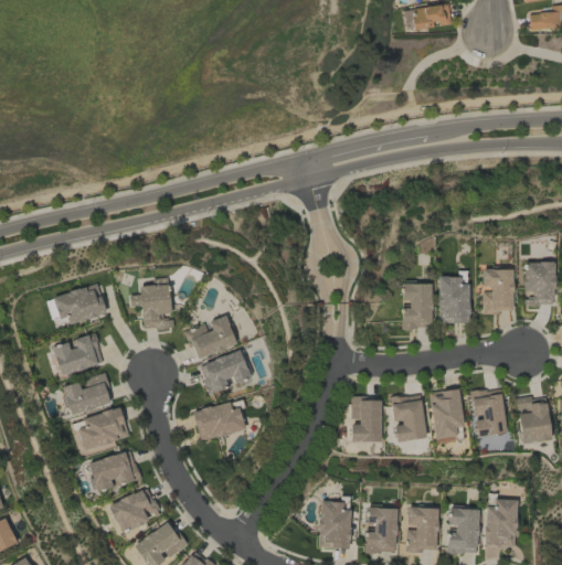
[(437,27),(452,24),(448,3),(412,9),(415,30),(437,27)]
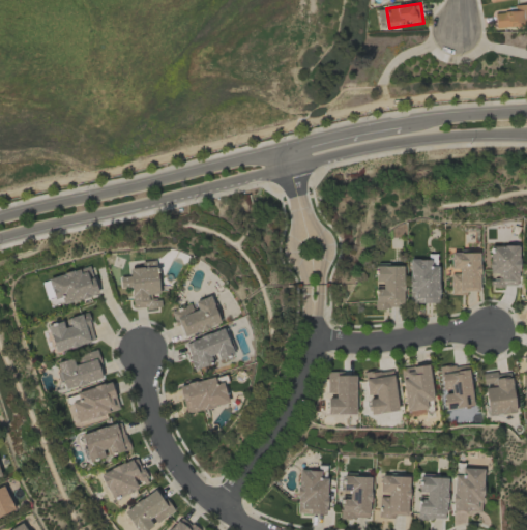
[(526,6),(496,8),(497,27),(526,26),(526,6)]
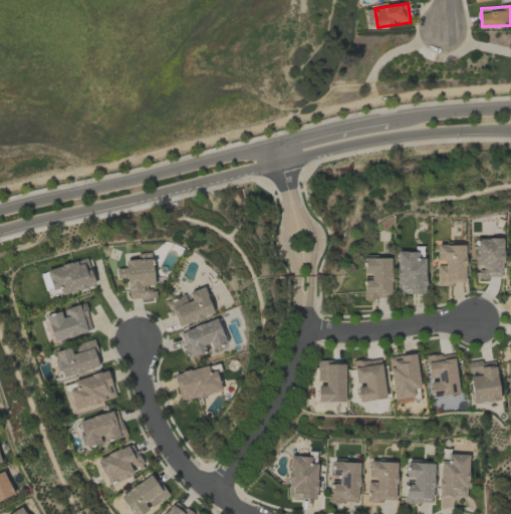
[(505,239),(476,238),(476,265),(484,265),(484,271),(480,271),(480,277),(504,277),(505,239)]
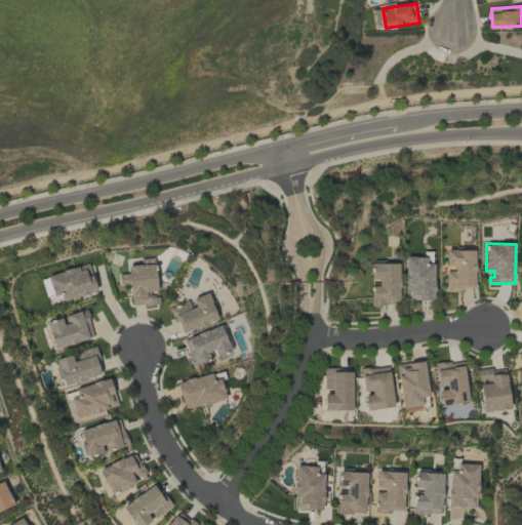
[(448,269),(448,290),(477,289),(476,249),(447,250),(448,269)]
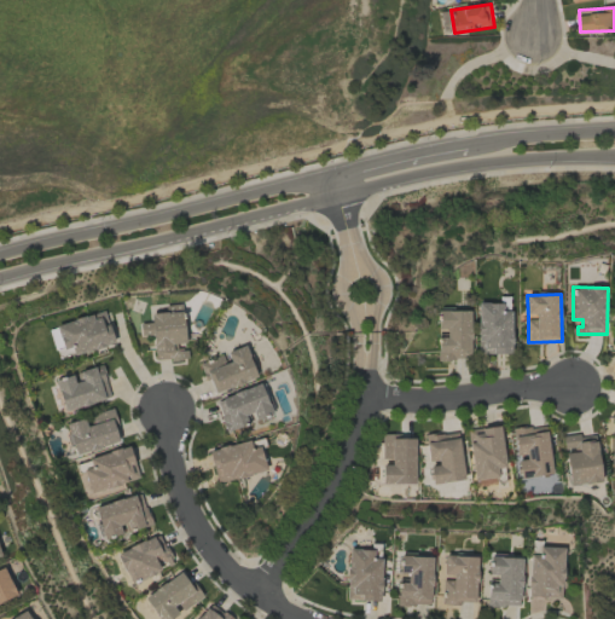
[(152,313),(157,362),(190,358),(185,304),(167,305),(167,312),(152,313)]
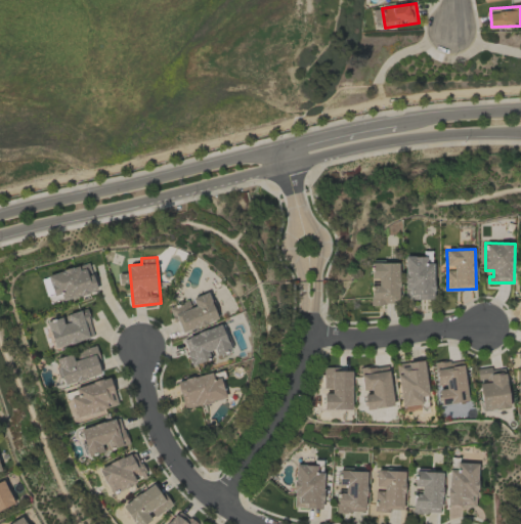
[(405,258),(406,300),(435,299),(434,258),(405,258)]
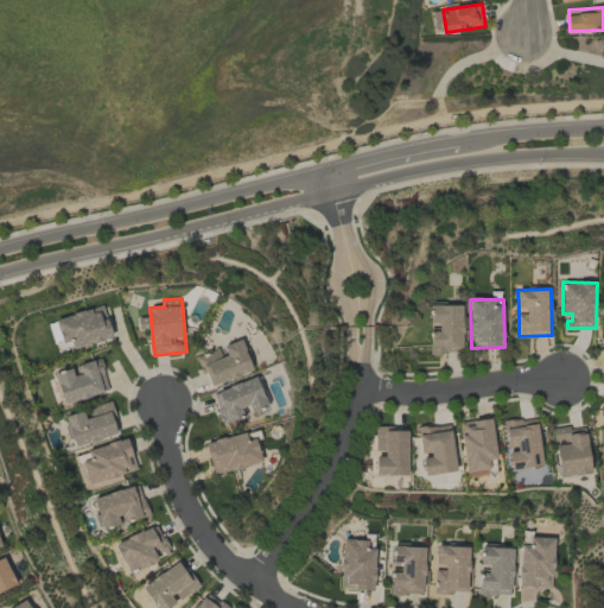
[(431,353),(463,354),(465,305),(432,304),(431,323),(440,323),(439,331),(432,331),(431,353)]
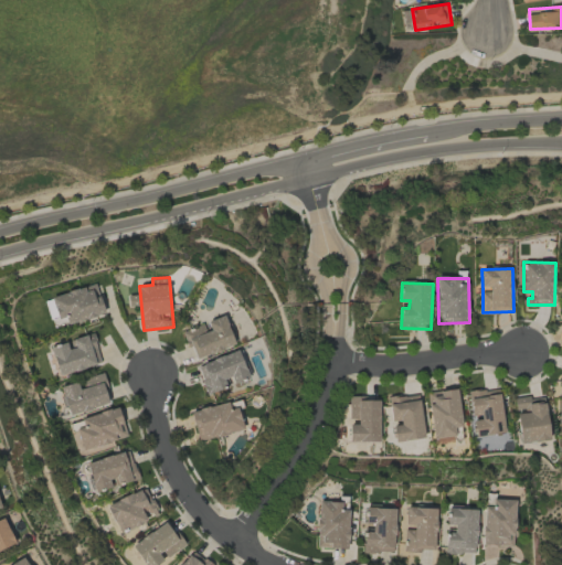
[(54,295),(60,318),(67,317),(69,323),(106,315),(98,284),(54,295)]
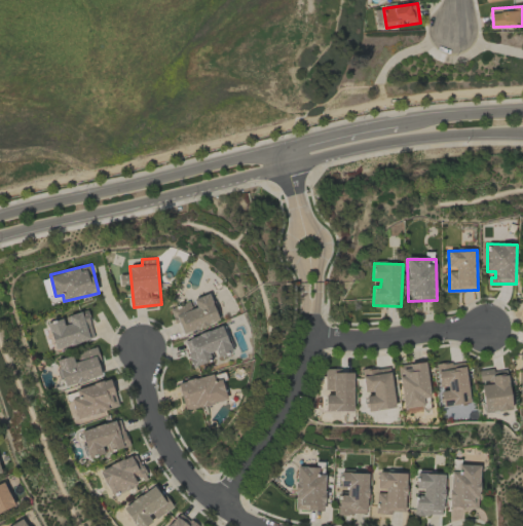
[(184,334),(221,322),(211,293),(192,300),(193,301),(172,308),(177,325),(180,323),(184,334)]
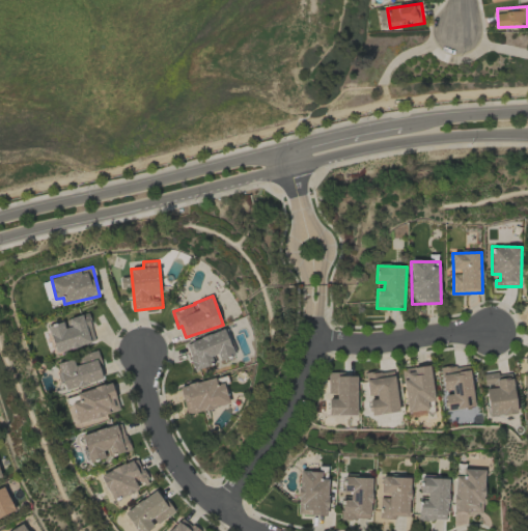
[(98,341),(89,313),(66,319),(67,320),(50,326),(57,353),(98,341)]
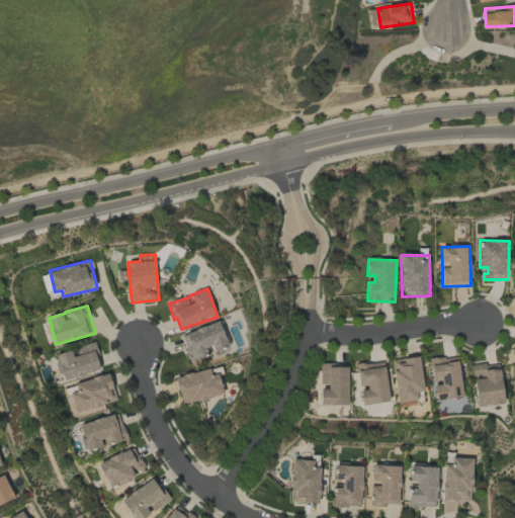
[(191,360),(231,346),(221,321),(182,335),(191,360)]
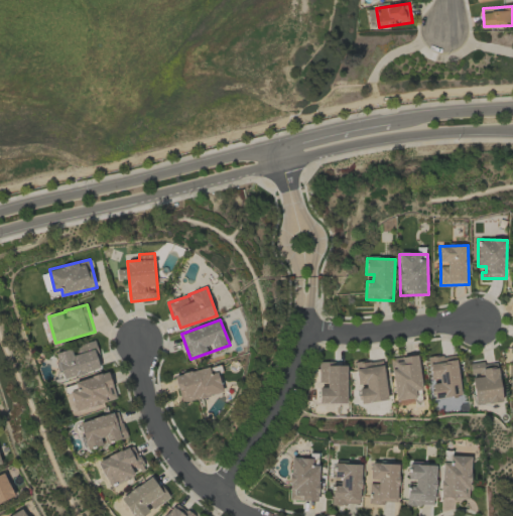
[(74,346),(75,349),(57,353),(63,379),(103,370),(96,341),(74,346)]
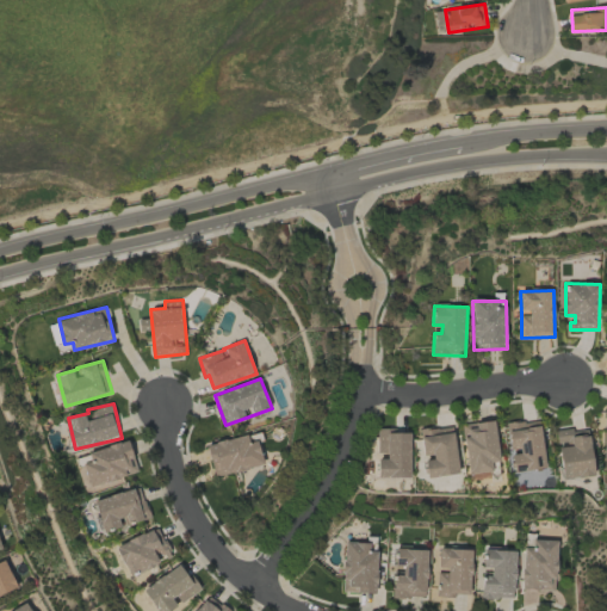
[(515,471),(546,468),(542,419),(508,423),(512,452),(513,452),(515,471)]
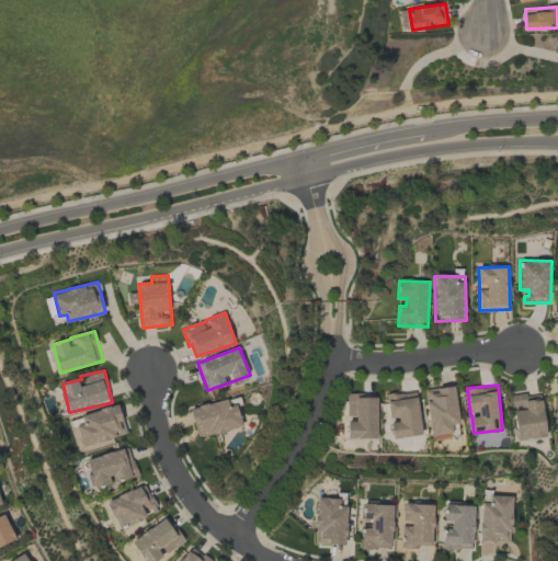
[(425,390),(433,436),(455,432),(453,425),(462,423),(455,386),(425,390)]
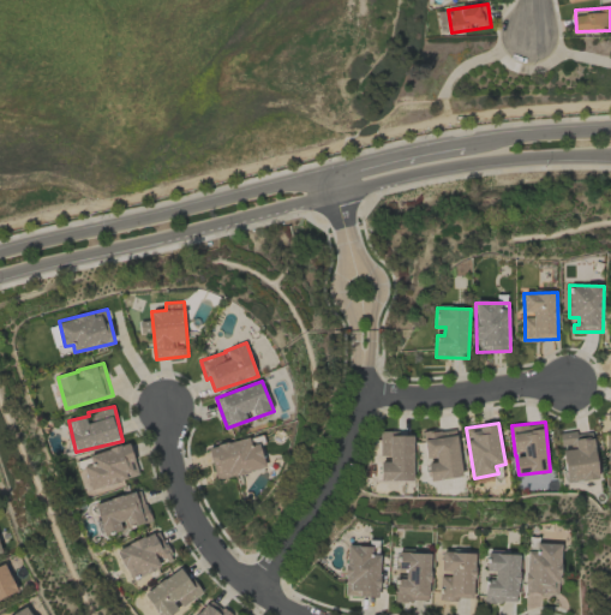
[(429,460),(432,481),(463,477),(456,428),(424,433),(429,460)]
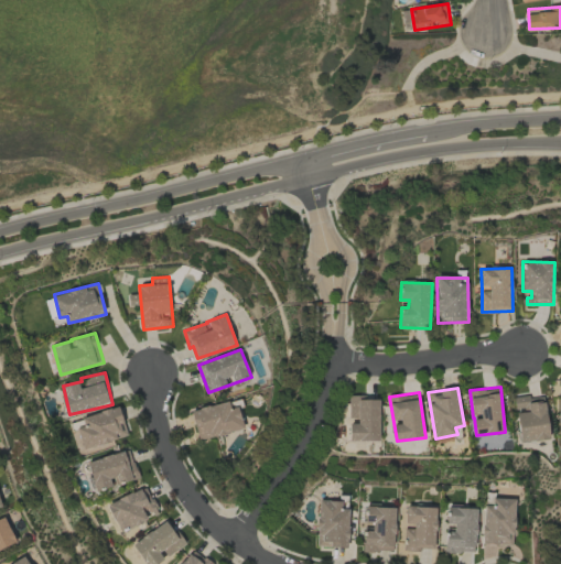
[(520,442),(549,440),(546,396),(517,398),(520,442)]
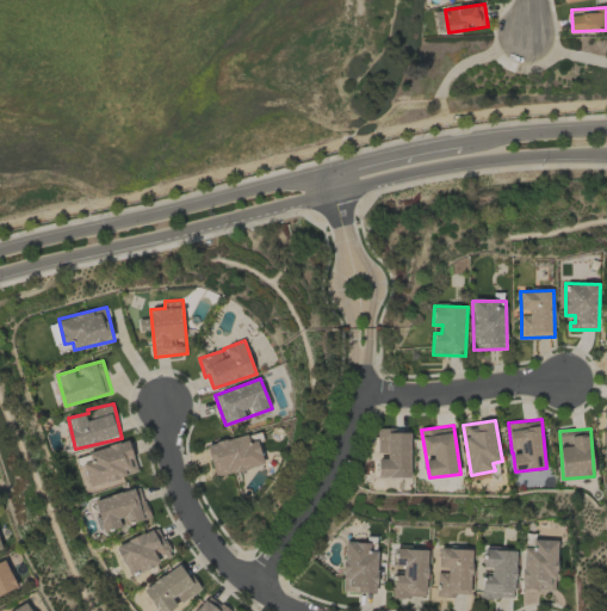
[(381,456),(379,477),(412,477),(413,431),(379,430),(379,456),(381,456)]
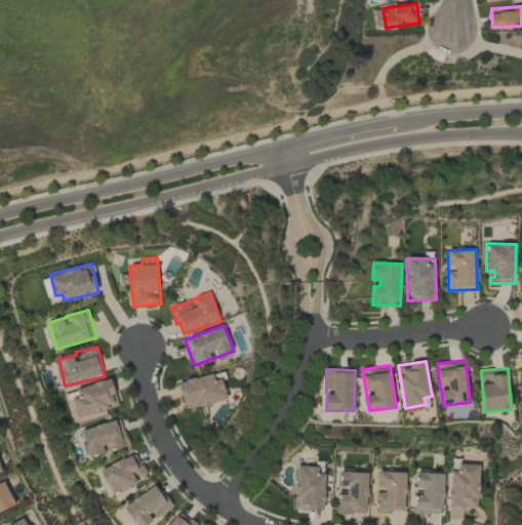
[(224,378),(215,380),(213,373),(179,381),(186,409),(228,400),(224,378)]
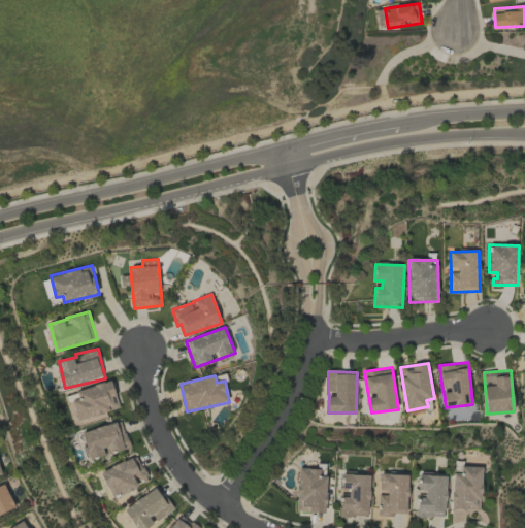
[(121,407),(112,381),(78,391),(80,398),(73,400),(79,421),(121,407)]
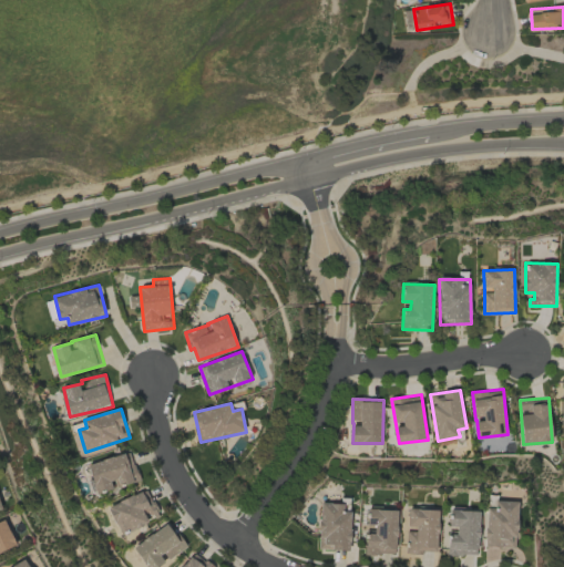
[(89,465),(99,493),(118,486),(118,487),(141,480),(131,451),(89,465)]
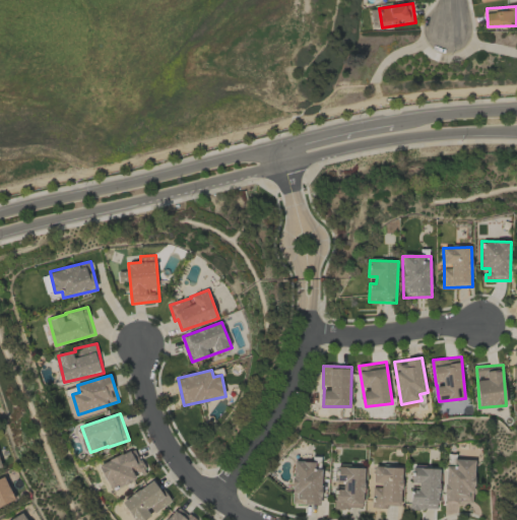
[(137,479),(133,469),(143,466),(136,449),(101,463),(110,490),(137,479)]
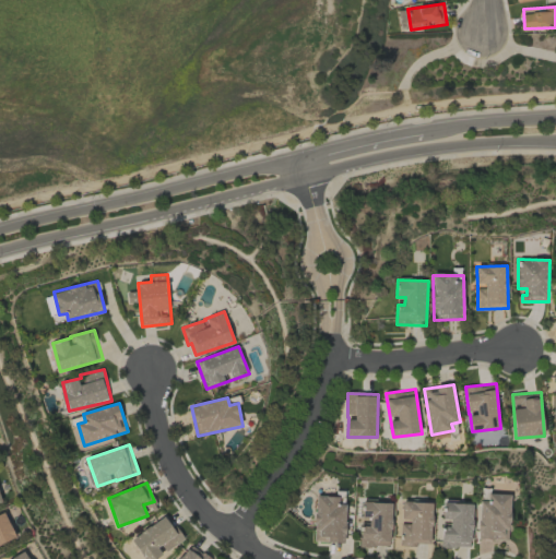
[(510,494),(488,494),(488,501),(480,500),(478,539),(510,540),(510,494)]
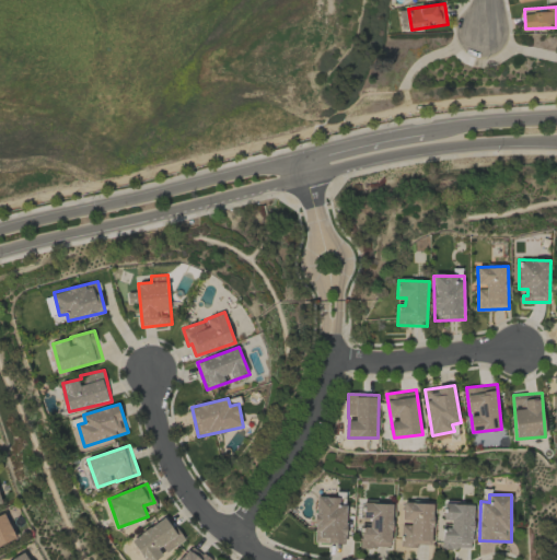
[(348,500),(317,499),(316,543),(347,544),(348,500)]
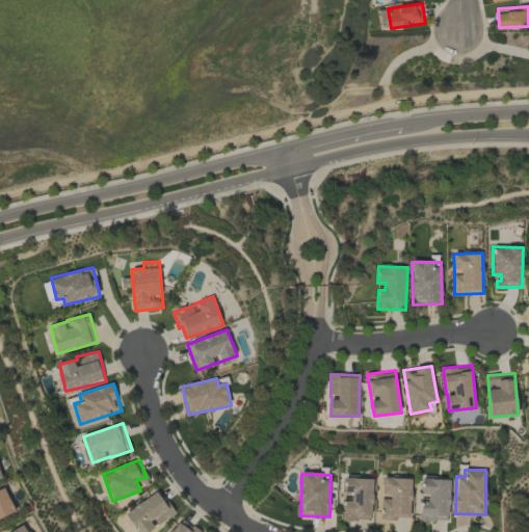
[(413,478),(384,477),(384,496),(382,496),(381,519),(411,520),(413,478)]
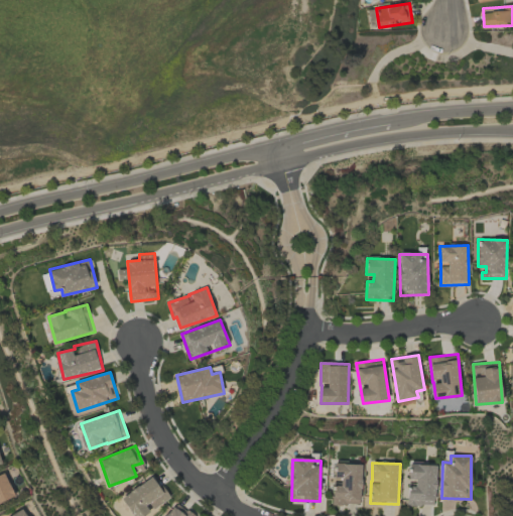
[(363,464),(335,464),(335,479),(342,479),(342,486),(334,486),(334,504),(362,505),(363,464)]
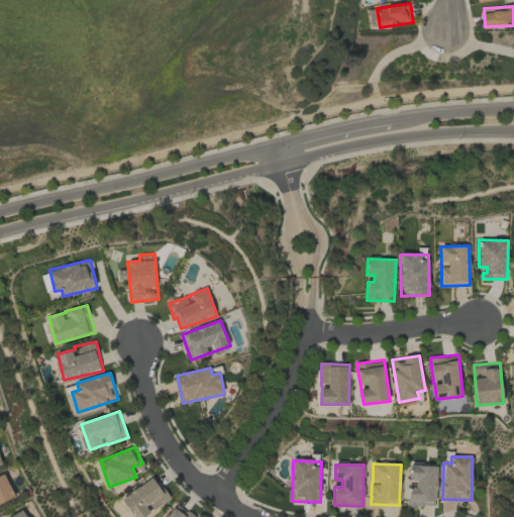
[(437,464),(410,464),(410,480),(417,480),(417,487),(409,487),(409,506),(437,506),(437,464)]
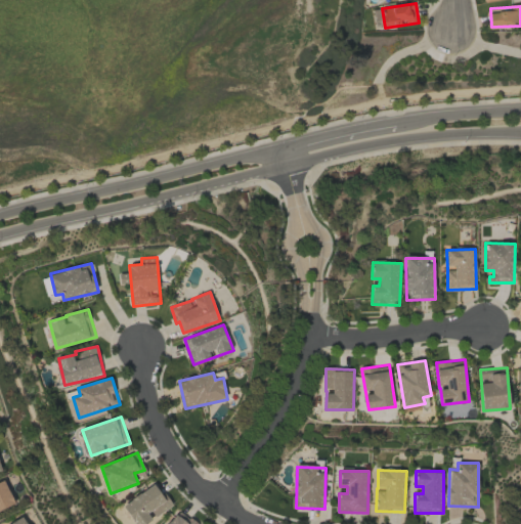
[(0,511),(15,505),(6,480),(0,482),(0,511)]
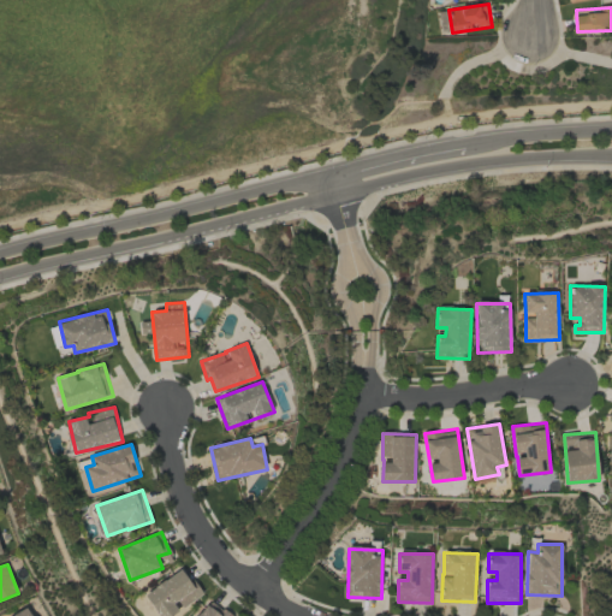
[(172,615),(182,610),(203,596),(185,568),(146,593),(160,615),(172,615)]
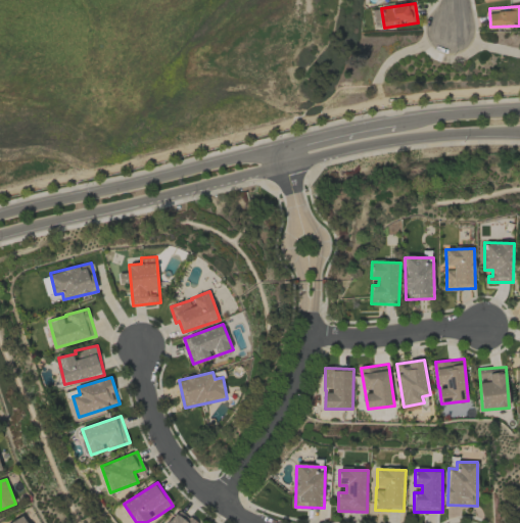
[(197,522),(181,509),(169,522),(197,522)]
